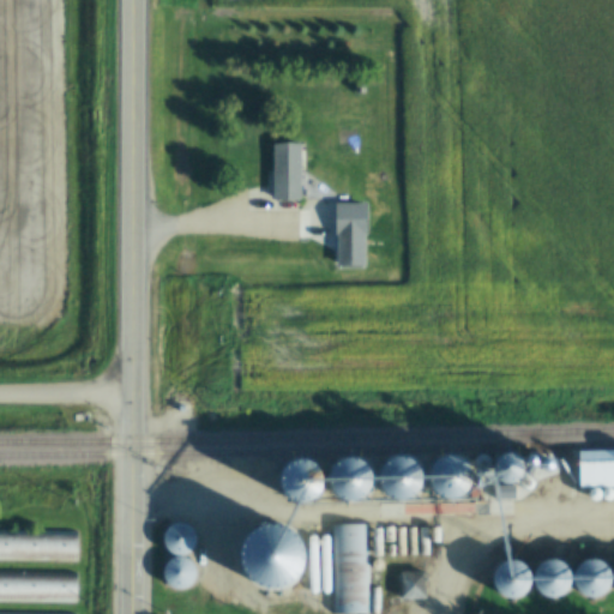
[(307,145),(307,199),(278,199),(278,145),(307,145)]
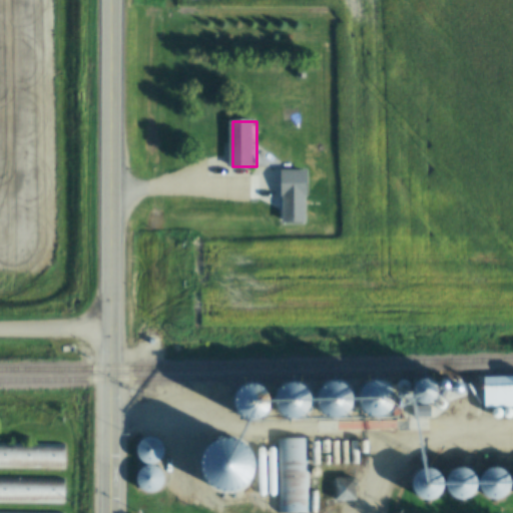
[(284,169),(310,169),(310,193),(284,194),(284,169)]
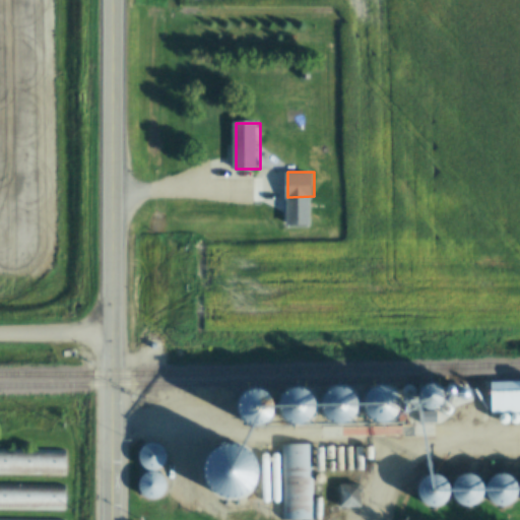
[(491,383),(519,381),(519,412),(492,414),(491,383)]
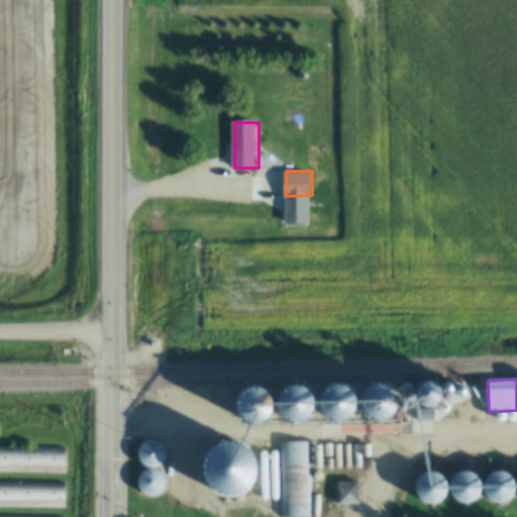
[(440,397),(437,387),(427,383),(417,387),(413,397),(417,406),(427,410),(436,407),(440,397)]
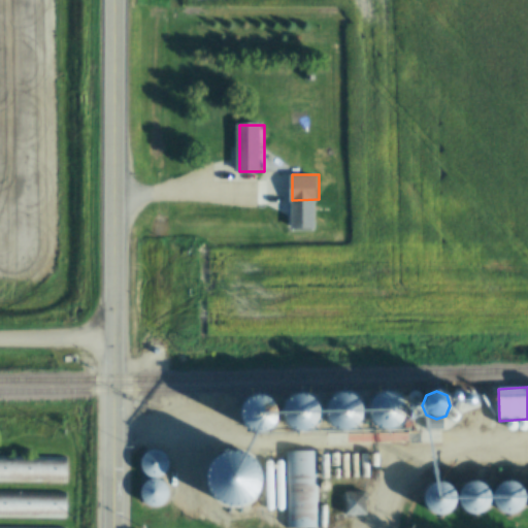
[(486,397),(484,393),(481,391),(476,393),(475,396),(476,400),(481,402),(484,400),(486,397)]
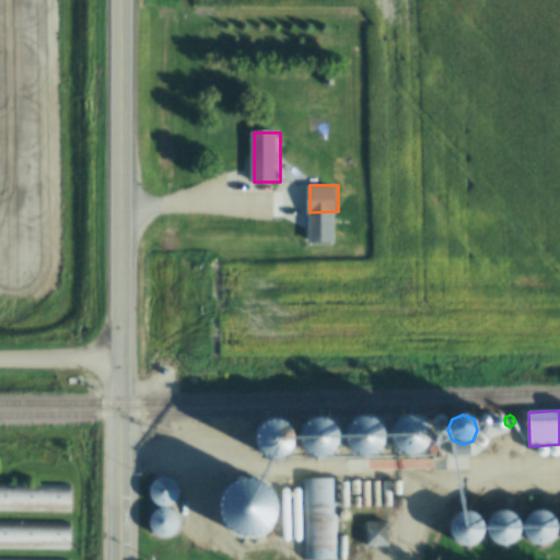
[(384,436),(378,423),(364,417),(351,422),(345,436),(350,450),(364,456),(377,451),(384,436)]
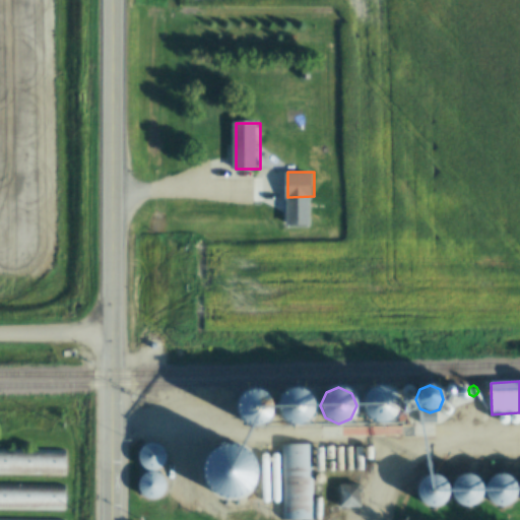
[(399,404),(394,392),(381,387),(369,392),(364,404),(369,417),(381,423),(394,417),(399,404)]
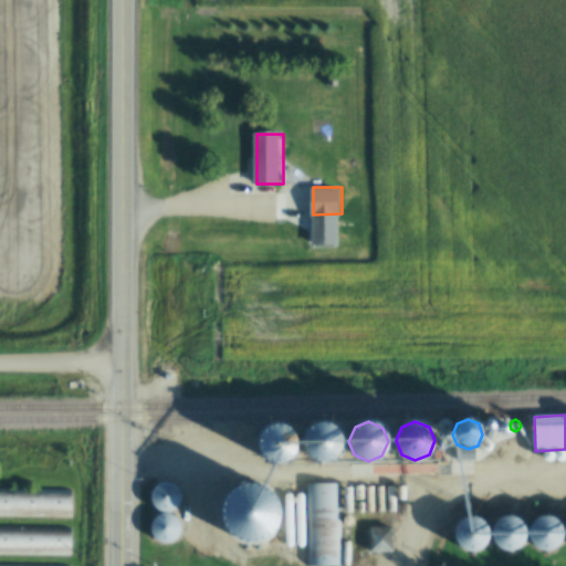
[(342,442),(336,429),(323,423),(308,429),(303,442),(308,457),(322,462),(336,457),(342,442)]
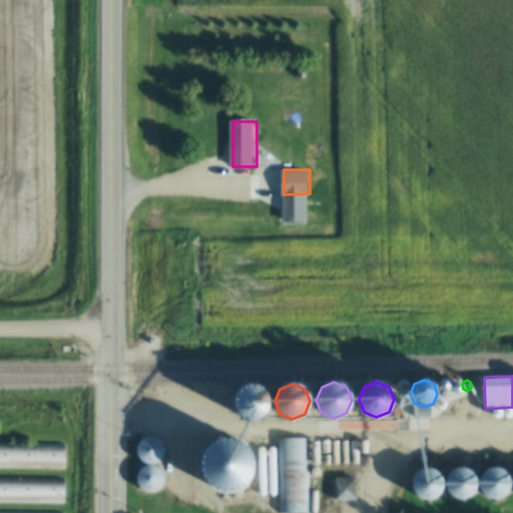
[(484,391),(482,386),(478,384),(473,386),(471,391),(473,395),(477,397),(482,395),(484,391)]
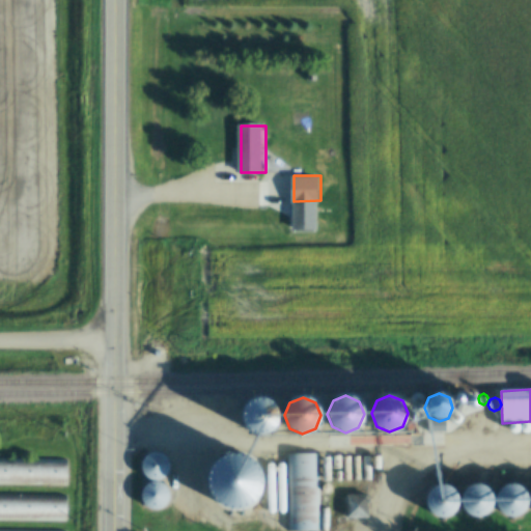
[(279,417),(274,403),(260,398),(248,403),(243,417),(248,429),(260,435),(274,429),(279,417)]
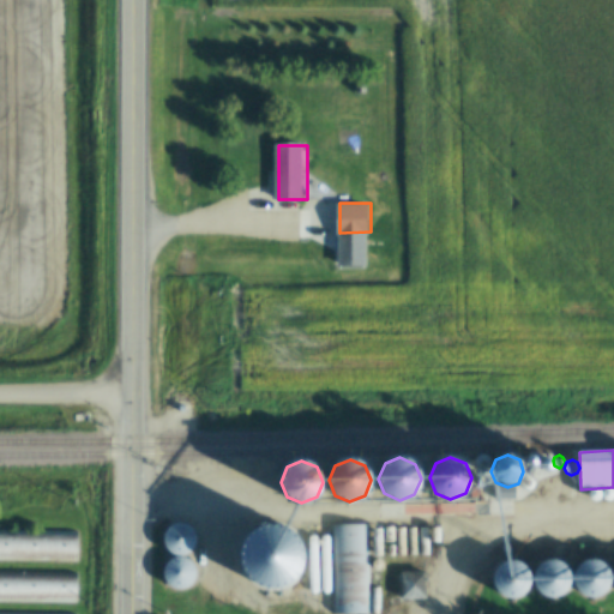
[(194,539),(190,528),(179,523),(168,528),(163,539),(168,551),(179,555),(190,551),(194,539)]
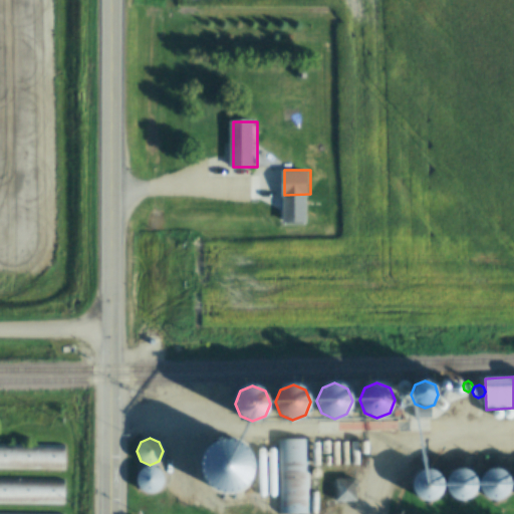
[(255,467),(247,448),(228,439),(208,447),(200,467),(208,486),(227,494),(247,486),(255,467)]
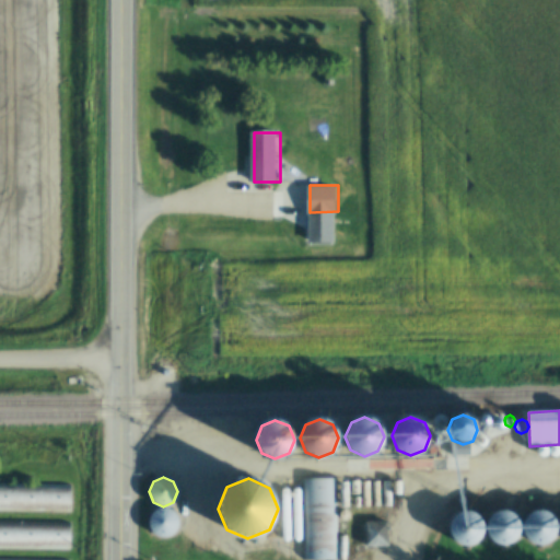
[(335,478),(336,559),(301,559),(300,479),(335,478)]
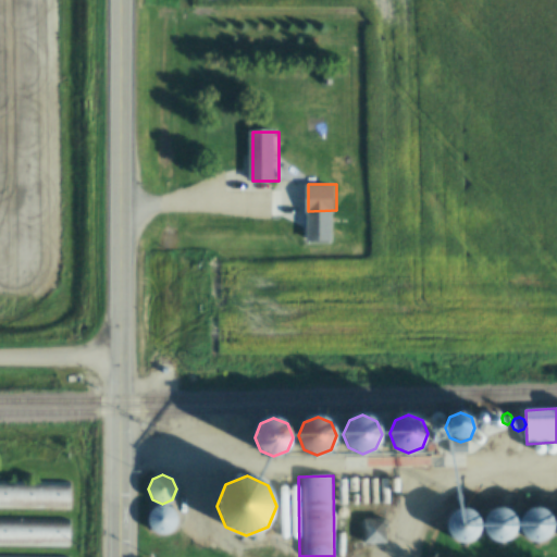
[(0,508),(0,483),(71,483),(70,508),(0,508)]
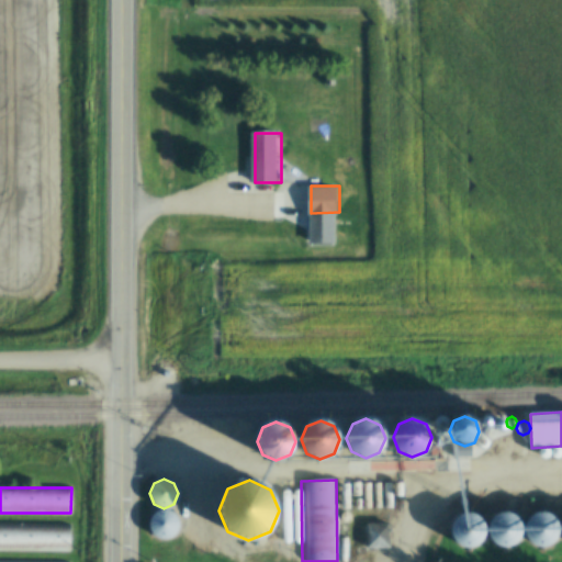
[(178,525),(173,514),(164,509),(153,514),(148,525),(153,535),(163,539),(173,535),(178,525)]
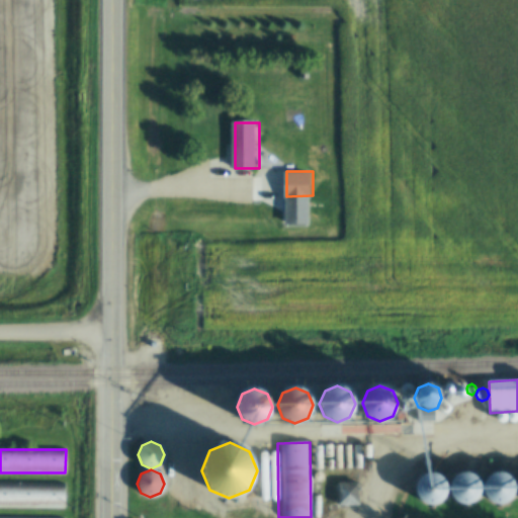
[(480,489),(476,478),(464,472),(453,478),(449,489),(453,499),(464,504),(476,500),(480,489)]
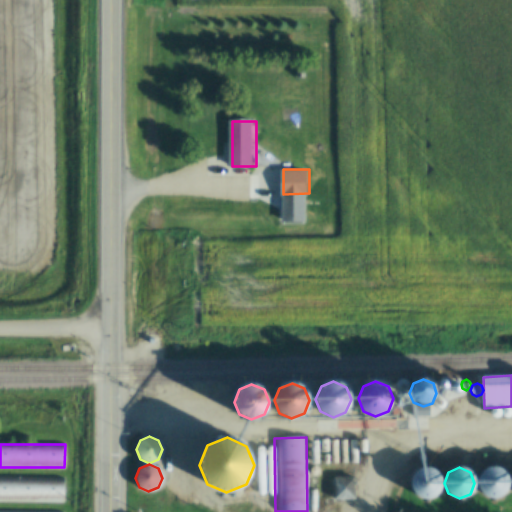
[(508,483),(504,472),(493,467),(482,472),(478,482),(482,493),(493,498),(504,493),(508,483)]
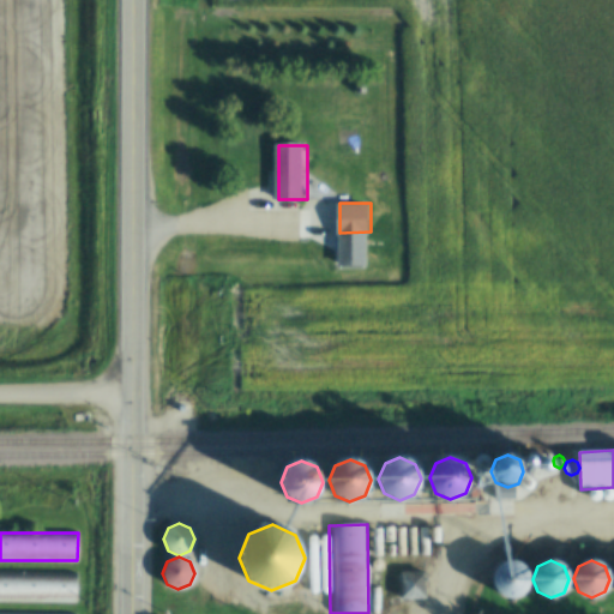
[(529,579),(524,566),(511,561),(498,566),(492,579),(498,593),(511,597),(523,593),(529,579)]
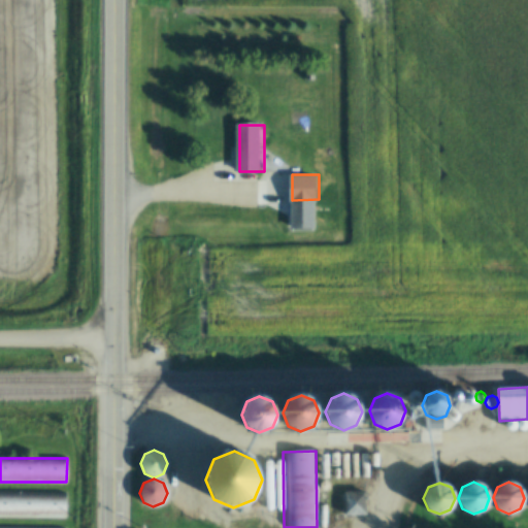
[(0,491),(66,492),(66,518),(0,517),(0,491)]
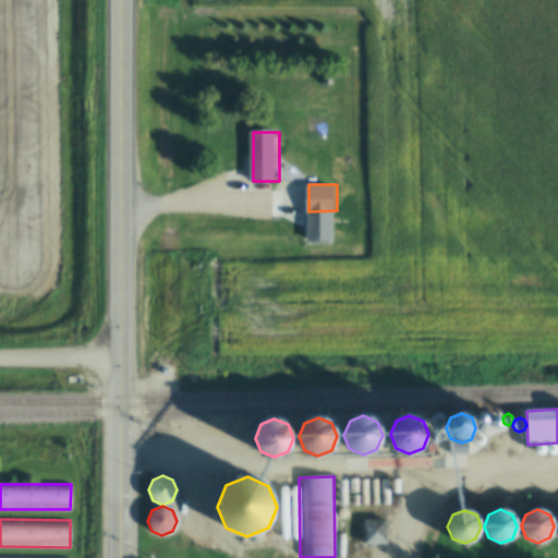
[(362,519),(385,519),(386,544),(363,544),(362,519)]
